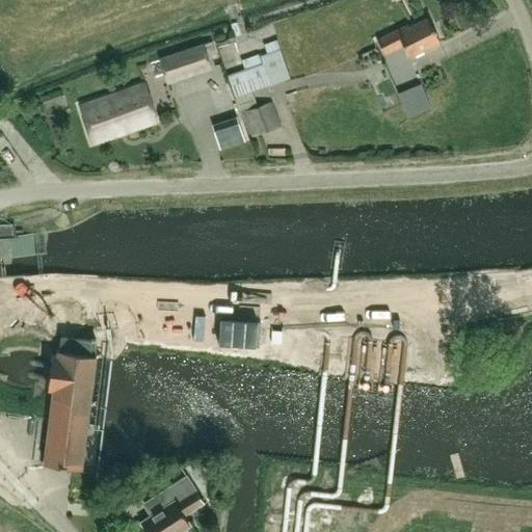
[(402,45),(408,57),(439,42),(426,18),(408,27),(407,24),(376,41),(383,54),(402,45)]
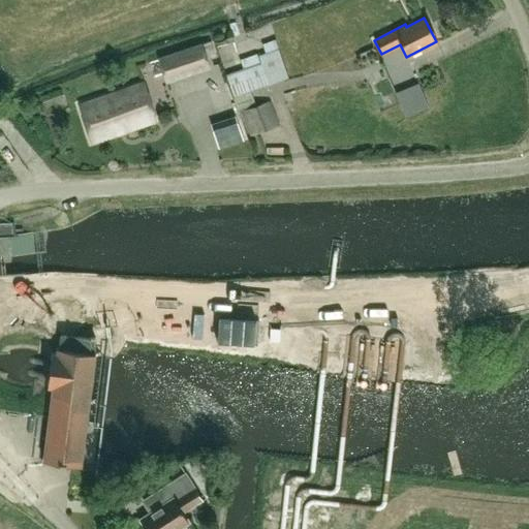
[(277,49),(275,39),(262,43),(266,53),(257,56),(256,54),(241,60),(240,58),(221,64),(225,75),(232,97),(250,91),(287,78),(277,49)]
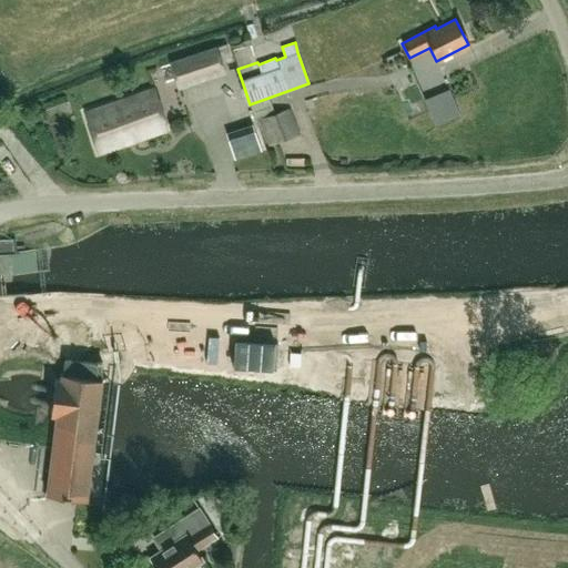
[(170,62),(178,88),(224,73),(216,48),(170,62)]
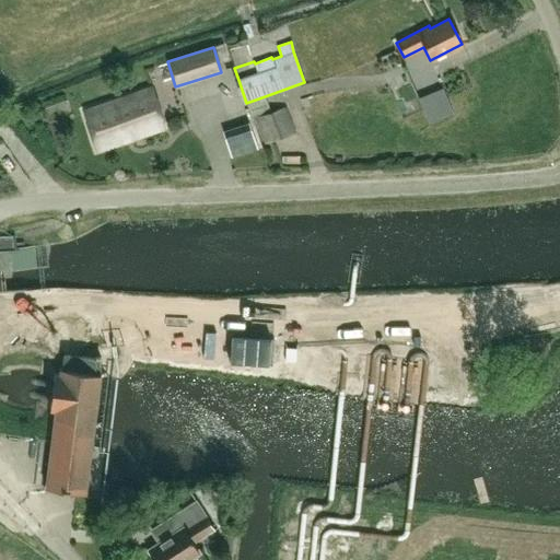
[(442,89),(418,98),(429,124),(453,114),(442,89)]
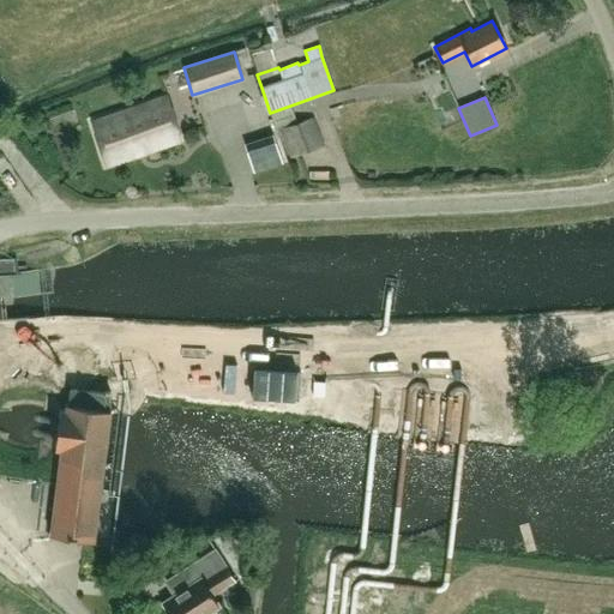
[(91,124),(106,166),(179,140),(164,98),(91,124)]
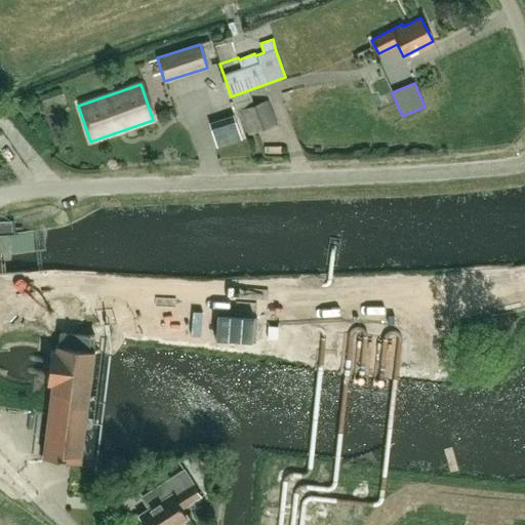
[(253,105),(248,90),(231,96),(237,114),(239,113),(248,135),(277,126),(267,99),(253,105)]
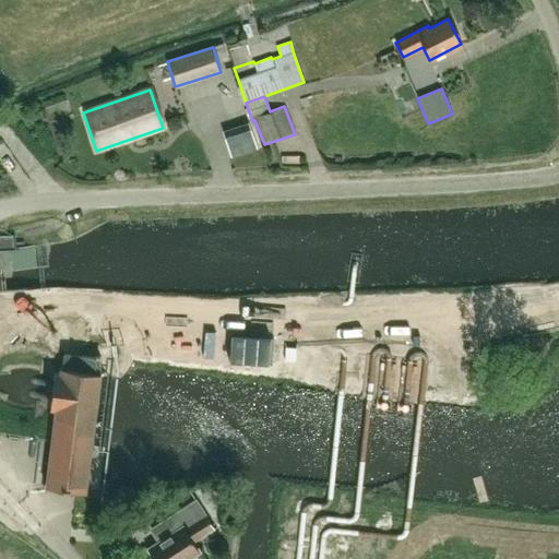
[(384,107),(387,118),(409,115),(407,103),(384,107)]
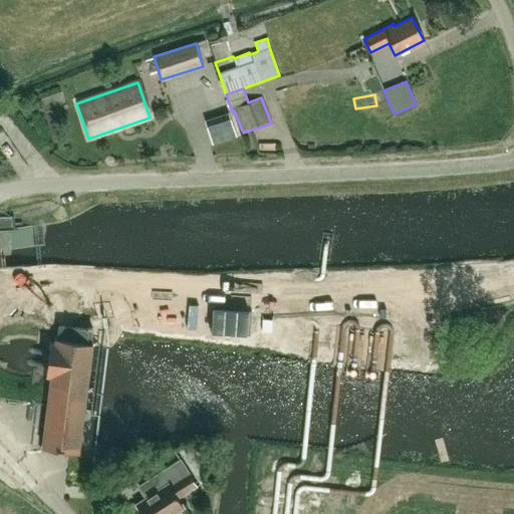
[(13,216),(0,216),(0,229),(14,229),(13,216)]
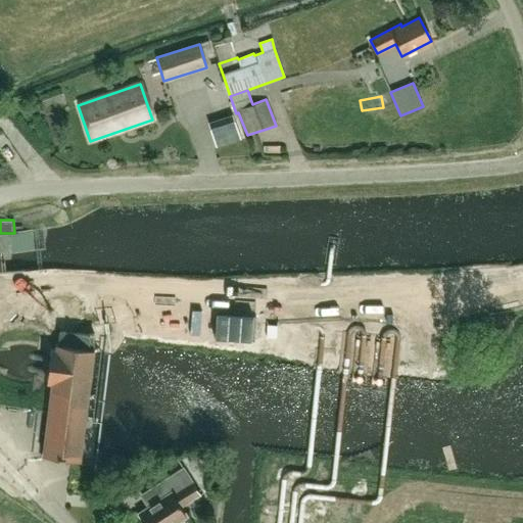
[(48,411),(42,456),(79,461),(93,348),(92,347),(93,334),(88,333),(88,335),(59,331),(57,343),(56,343),(55,350),(52,349),(49,374),(48,381),(51,382),(48,411)]
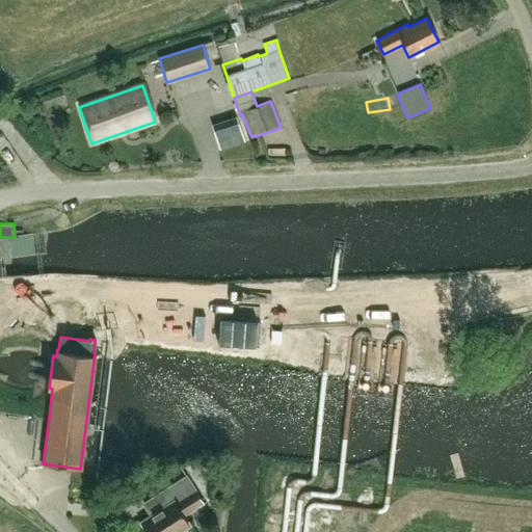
[(162,489),(170,502),(173,501),(175,502),(194,489),(185,474),(162,489)]
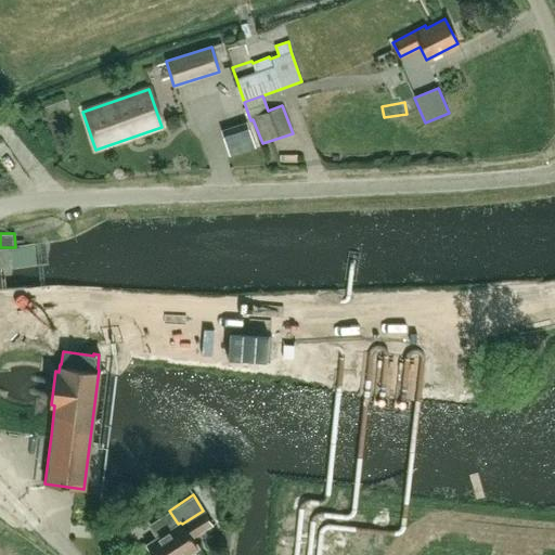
[(180,523),(178,524),(146,545),(153,554),(185,554),(197,547),(191,539),(211,525),(203,511),(182,524),(180,523)]
